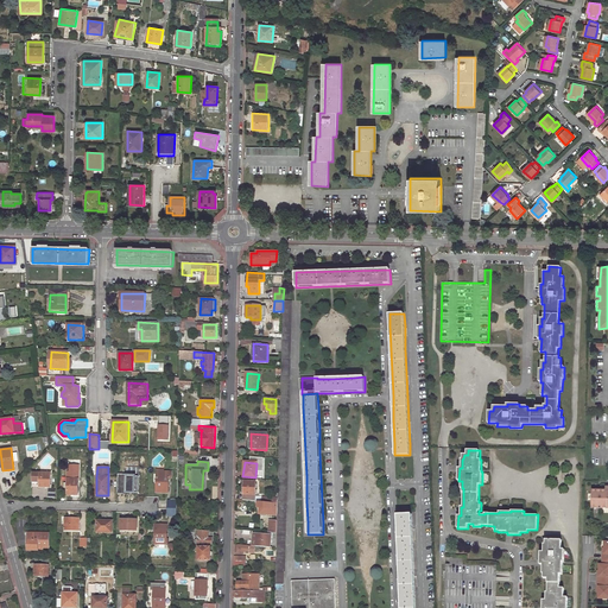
[(51,474),(32,473),(32,486),(38,486),(38,481),(39,481),(39,486),(51,486),(51,474)]
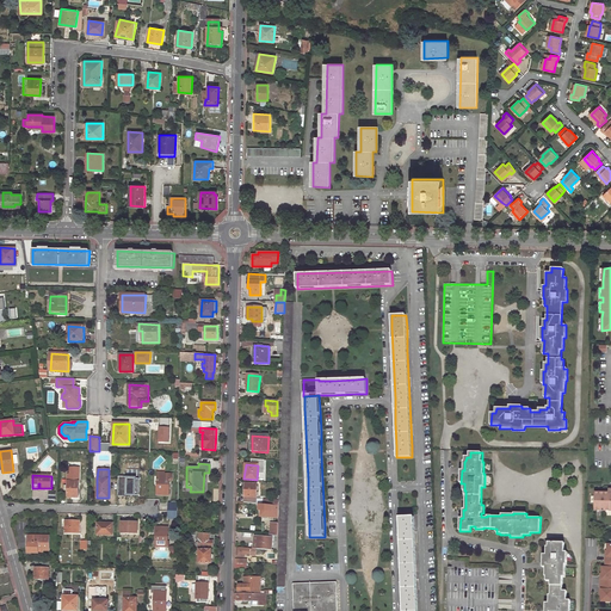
[(156,494),(170,494),(170,481),(172,481),(172,475),(158,475),(156,494)]
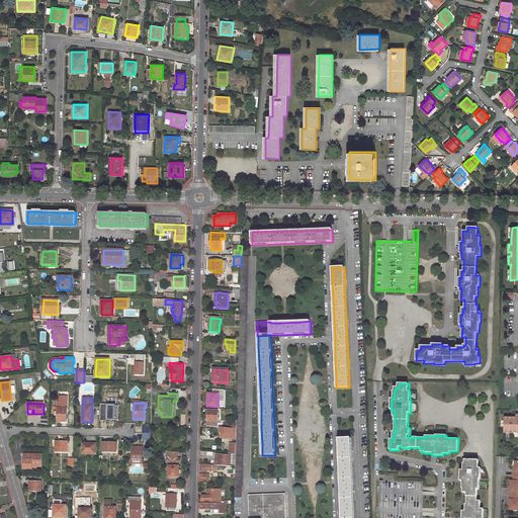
[(116,422),(116,406),(106,406),(106,422),(116,422)]
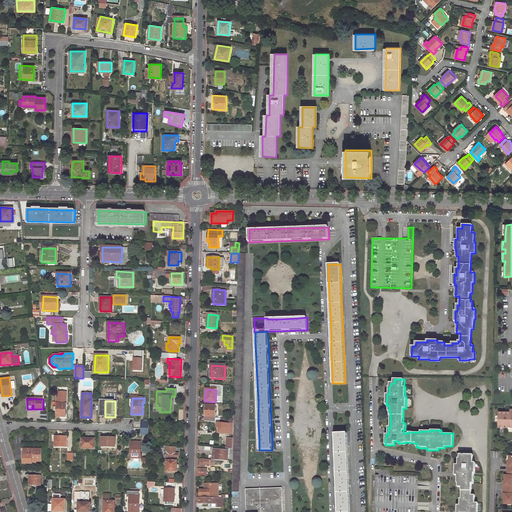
[(66,416),(66,403),(57,403),(57,416),(66,416)]
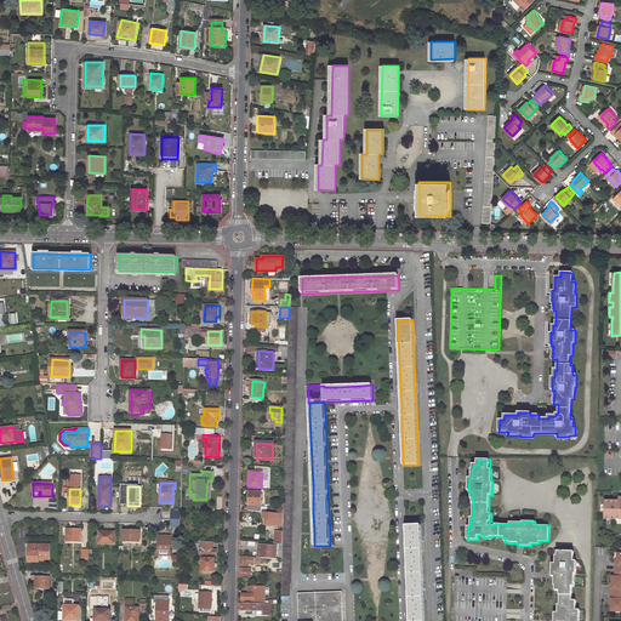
[(260,512),(261,493),(249,491),(246,511),(260,512)]
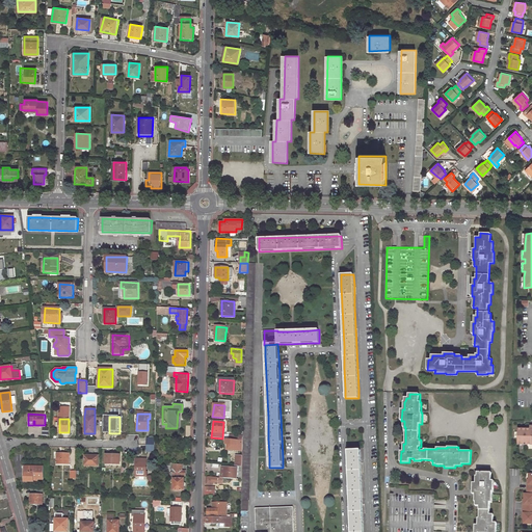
[(517,445),(531,445),(531,429),(517,429),(517,445)]
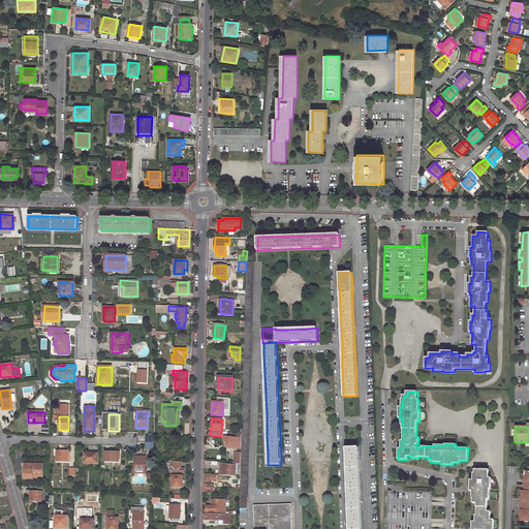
[(224,442),(236,443),(236,448),(242,448),(242,438),(225,436),(224,442)]
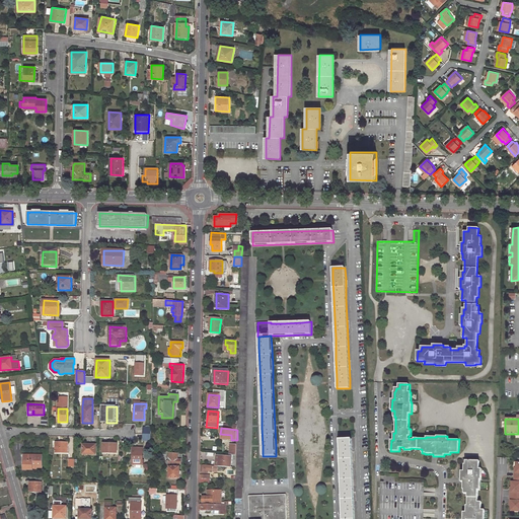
[(352,448),(352,439),(340,439),(340,448),(341,469),(342,490),(343,510),(342,518),(355,518),(355,509),(354,489),(353,468),(352,448)]
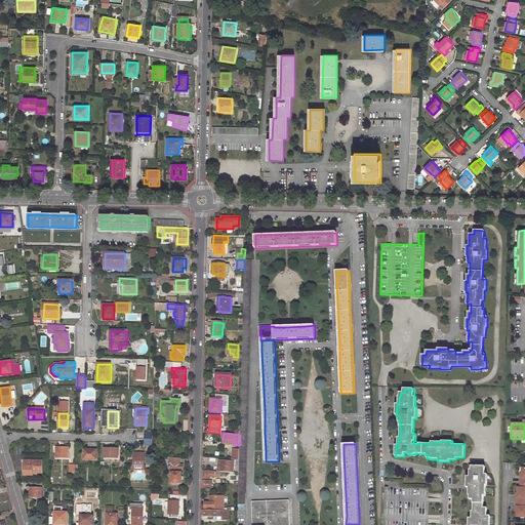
[(68,457),(69,447),(56,447),(56,457),(68,457)]
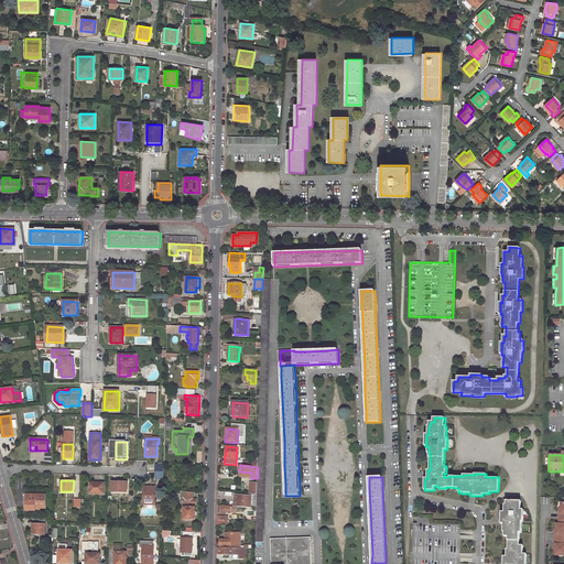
[(127,492),(128,481),(112,481),(112,491),(127,492)]
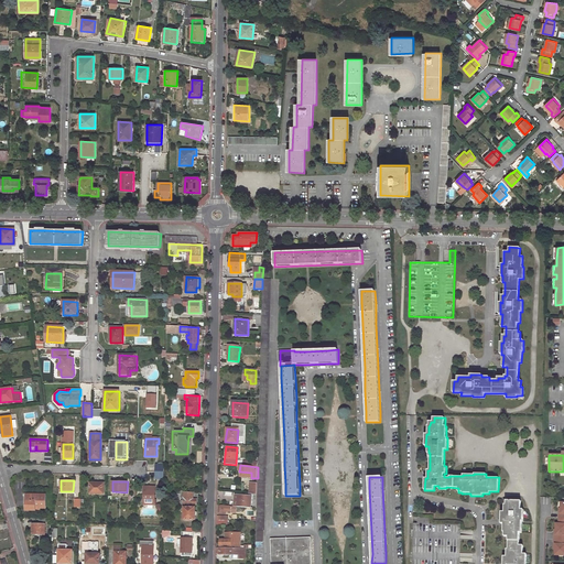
[(105,492),(105,483),(90,483),(89,492),(105,492)]
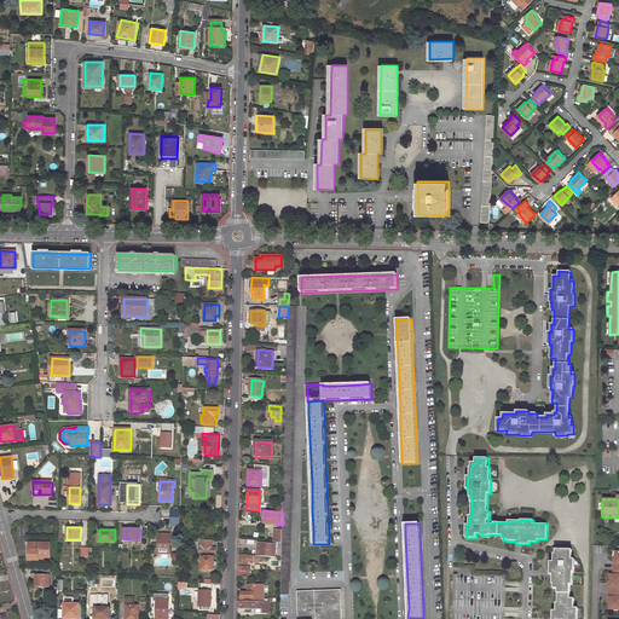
[(169,554),(171,533),(158,533),(158,554),(169,554)]
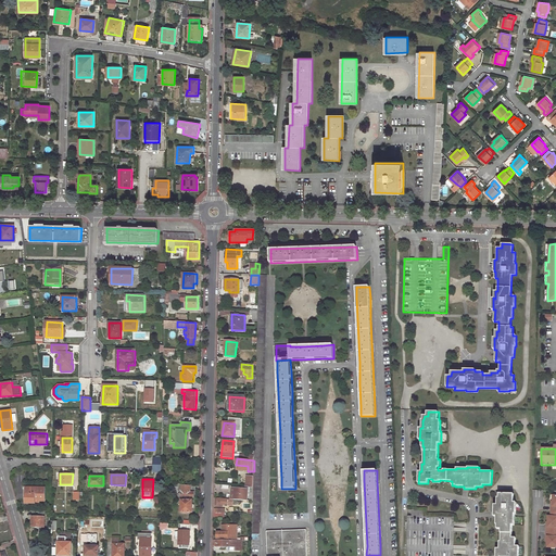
[(190,492),(190,485),(181,485),(180,493),(174,493),(174,496),(193,497),(194,492),(190,492)]
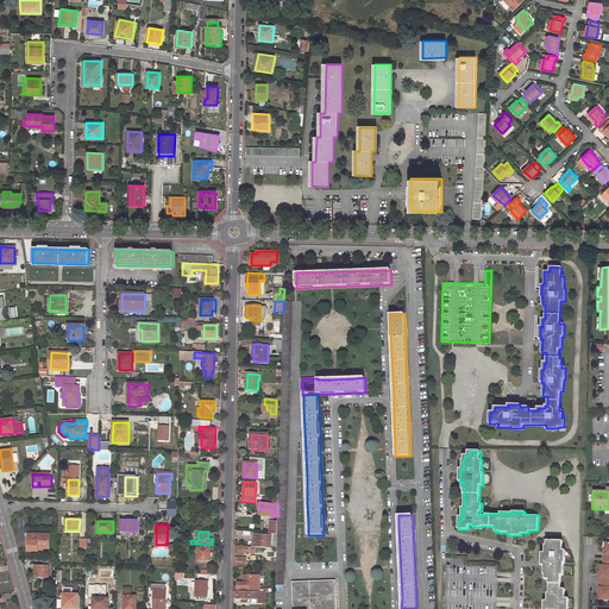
[(50,548),(50,534),(29,535),(29,551),(39,551),(39,548),(50,548)]
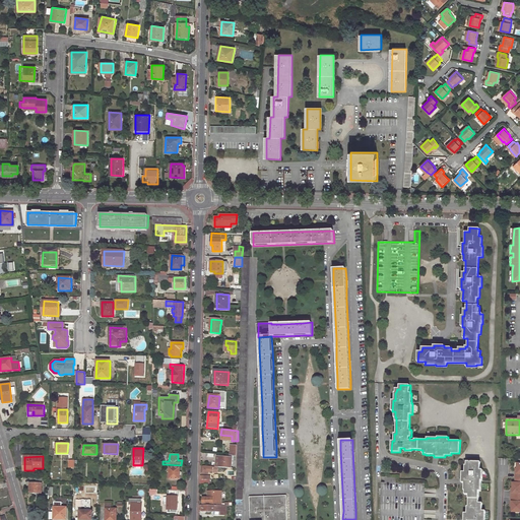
[(232,468),(233,458),(220,457),(219,467),(232,468)]
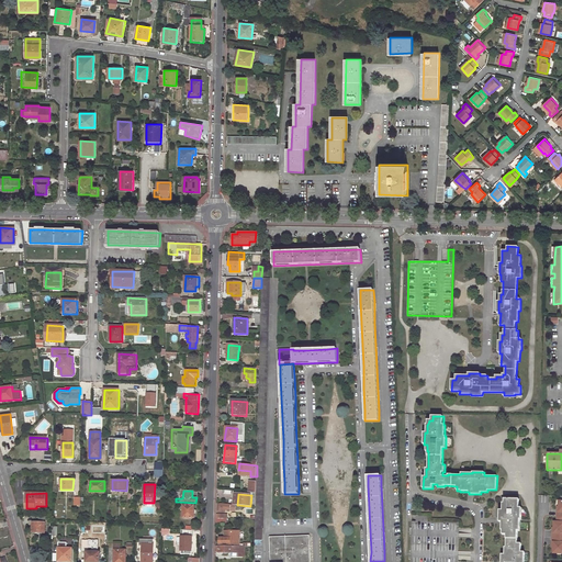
[(524,561),(525,553),(521,553),(521,544),(517,544),(518,532),(519,532),(520,520),(521,520),(521,508),(519,508),(519,501),(506,499),(506,504),(505,504),(505,510),(502,510),(502,523),(504,523),(504,530),(505,530),(505,535),(508,536),(508,548),(505,548),(505,554),(502,554),(502,561),(524,561)]
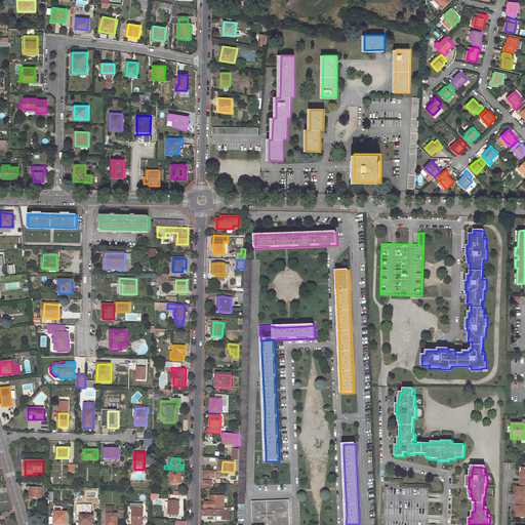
[(182,484),(182,472),(171,472),(171,483),(182,484)]
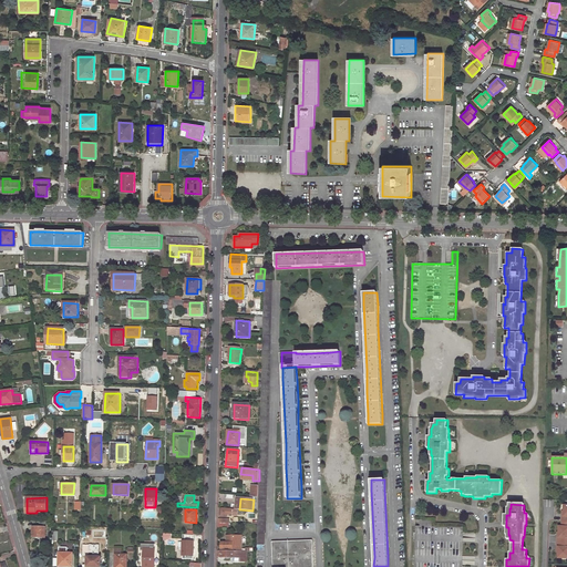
[(462,566),(464,527),(433,526),(433,521),(421,521),(421,526),(416,525),(414,566),(462,566)]
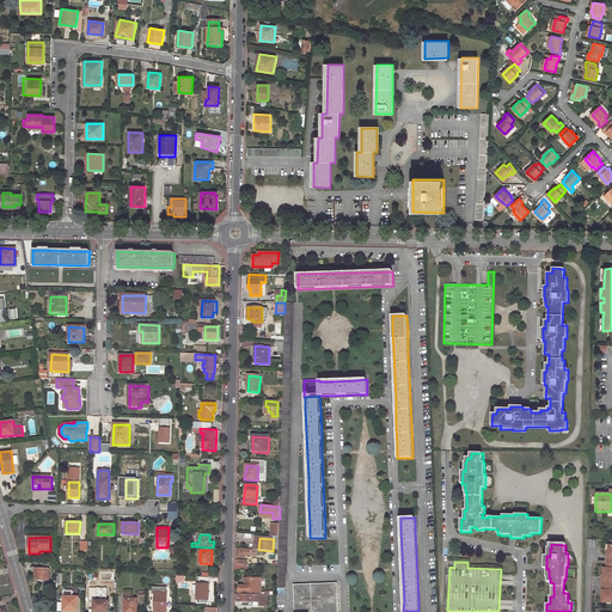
[(49,581),(49,569),(36,569),(36,580),(49,581)]
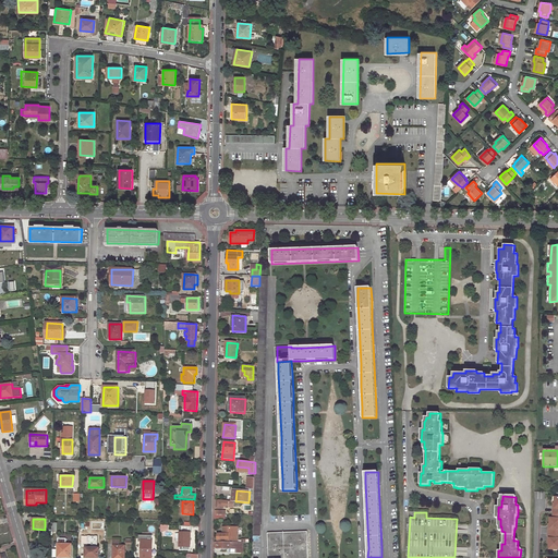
[(180,549),(190,550),(191,526),(184,526),(180,525),(180,549)]
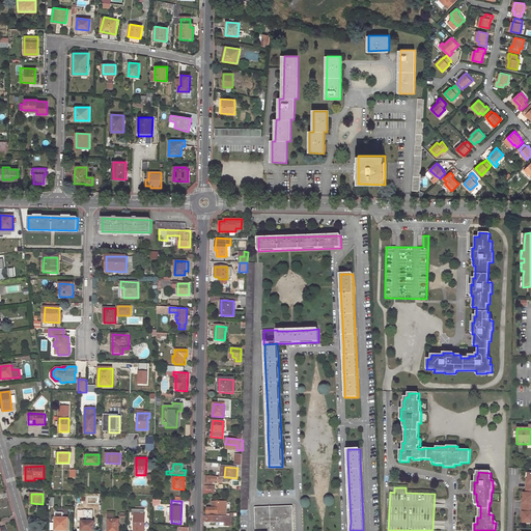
[(225,516),(225,502),(215,501),(215,508),(212,508),(205,508),(205,513),(211,513),(215,513),(215,516),(225,516)]
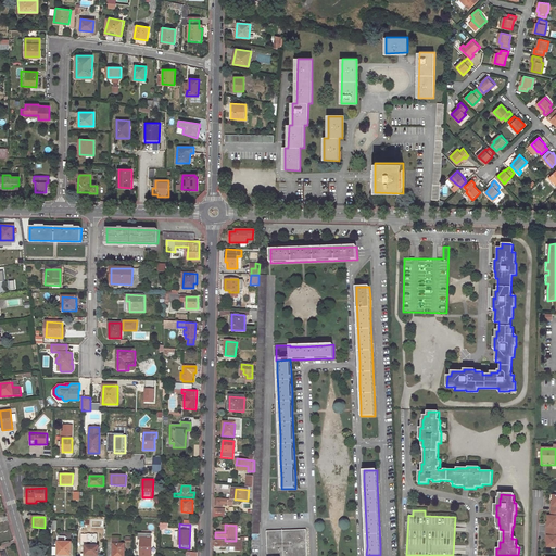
[(307,555),(306,530),(287,531),(267,531),(267,555),(307,555)]
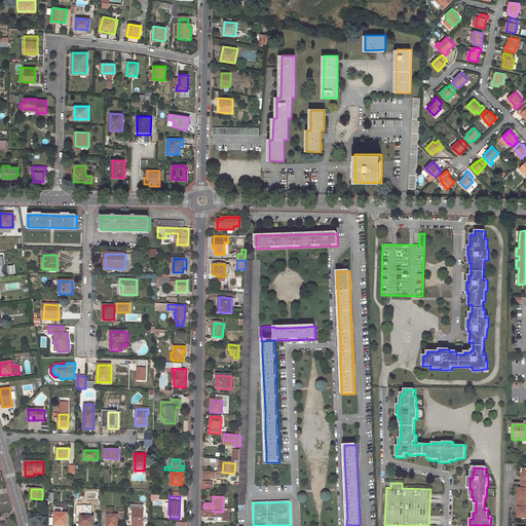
[(67,525),(68,513),(64,513),(62,513),(62,508),(55,508),(54,525),(67,525)]
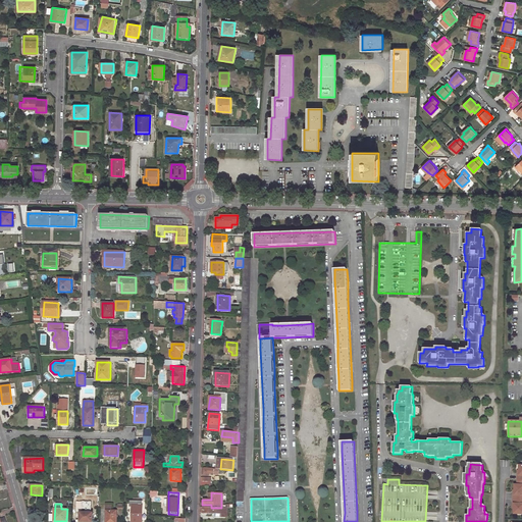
[(137,521),(141,521),(143,506),(133,505),(132,521),(137,521)]
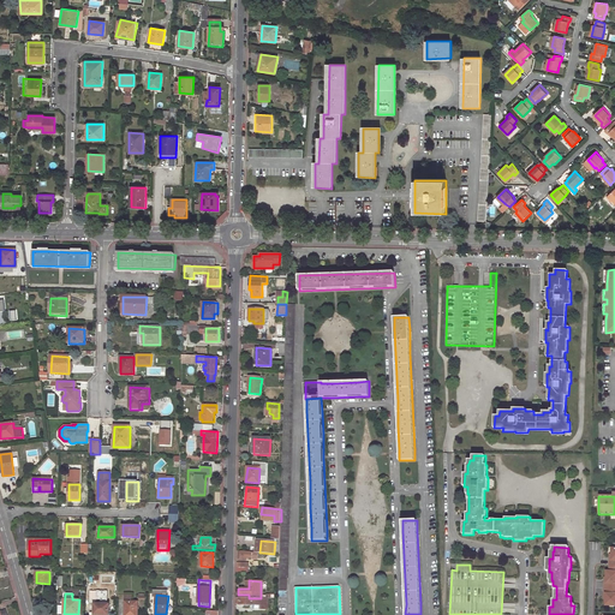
[(244,597),(236,597),(236,604),(254,605),(254,609),(268,609),(268,598),(261,598),(249,598),(244,597)]
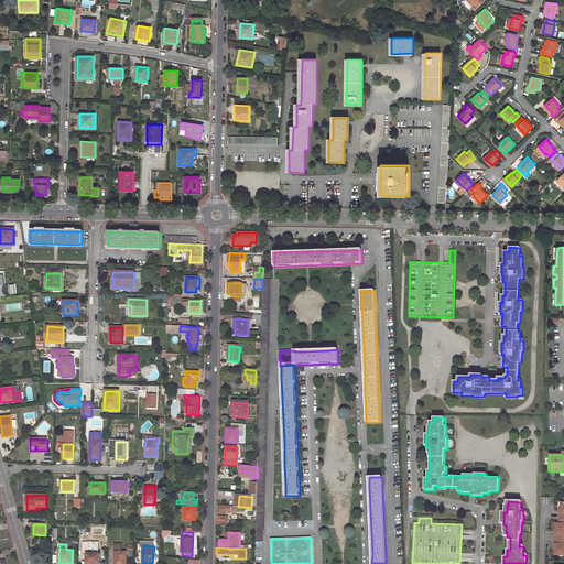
[(126,563),(127,551),(115,551),(114,563),(126,563)]
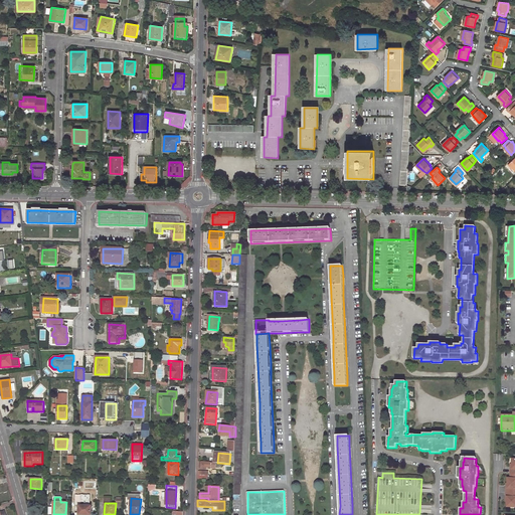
[(86,514),(92,514),(92,506),(79,506),(79,514),(86,514)]
